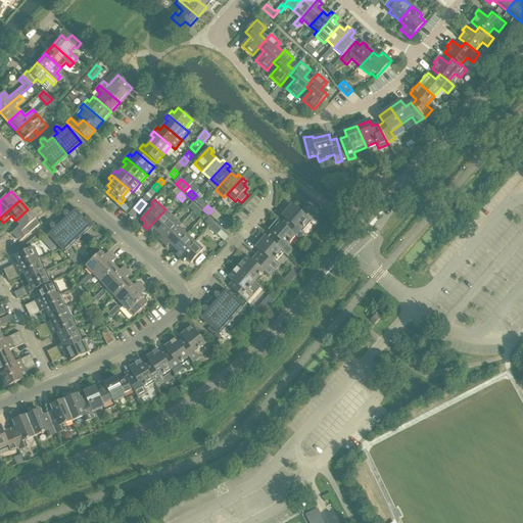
[(305,207),(300,212),(292,205),(290,206),(286,209),(287,210),(282,216),(286,220),(282,224),(295,236),(301,241),(305,236),(300,231),(314,216),(316,218),(316,217),(305,207)]
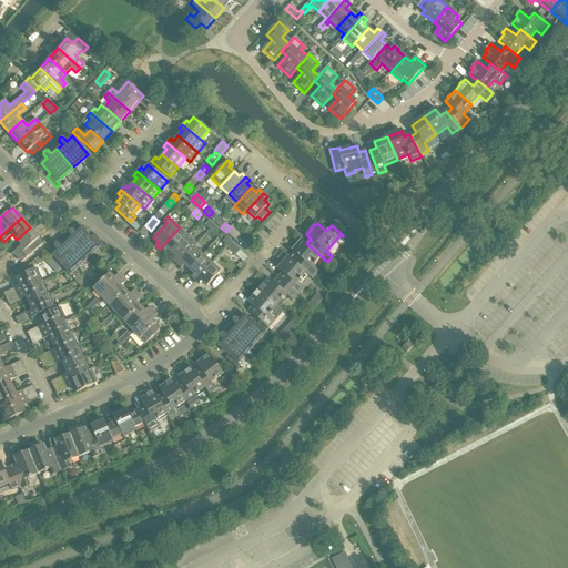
[(235,240),(241,234),(231,225),(230,227),(231,227),(226,232),(235,240)]
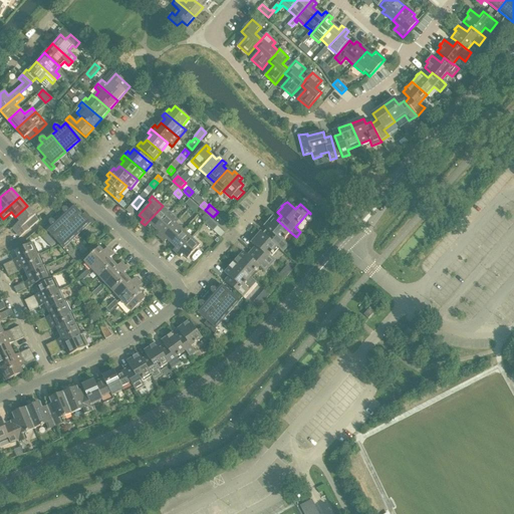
[(38,221),(34,216),(35,216),(27,206),(15,217),(19,222),(12,229),(19,238),(30,228),(38,221)]
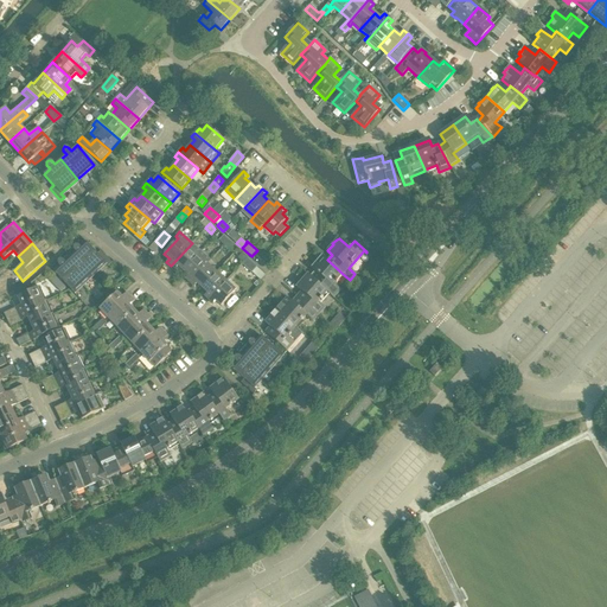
[(101,251),(97,254),(88,243),(82,249),(78,246),(75,246),(74,247),(74,250),(77,254),(71,259),(89,278),(104,262),(108,267),(112,263),(101,251)]
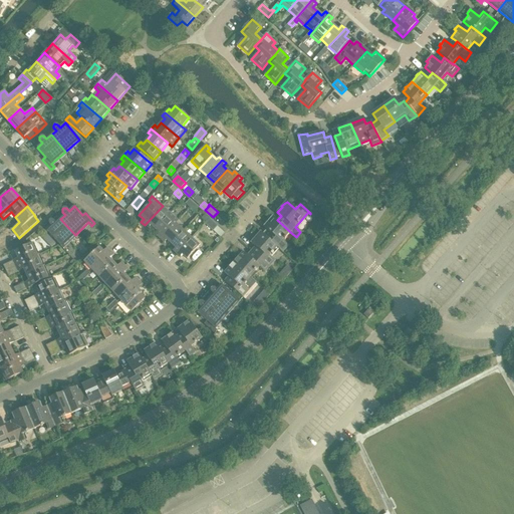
[(155,230),(171,213),(163,206),(145,225),(149,228),(151,226),(155,230)]
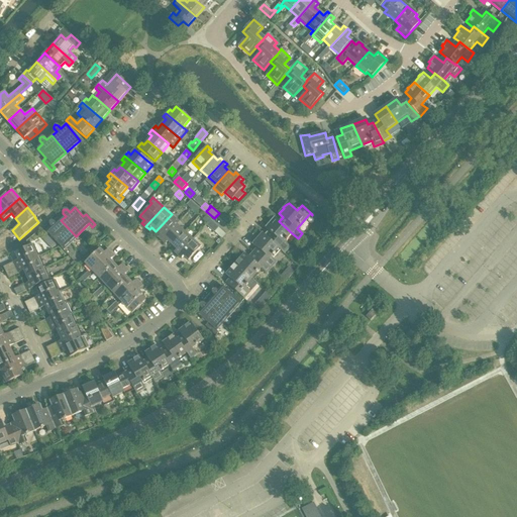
[(162,241),(177,225),(180,221),(172,214),(156,231),(161,235),(158,237),(162,241)]
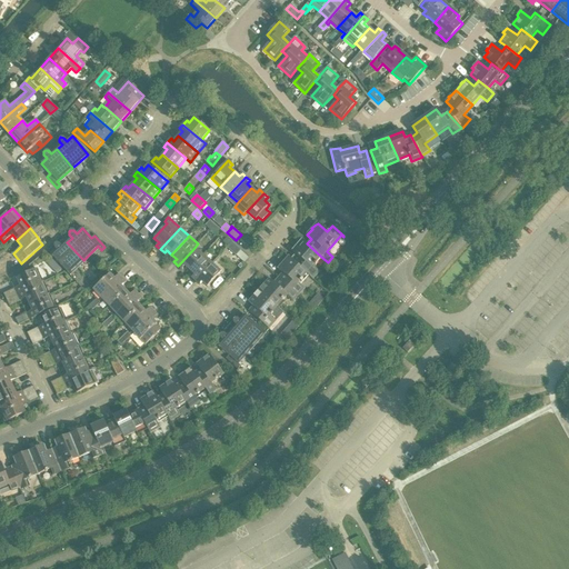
[(307,243),(303,240),(292,252),(295,255),(291,259),(290,259),(308,276),(312,279),(319,272),(315,267),(317,263),(321,257),(307,243)]
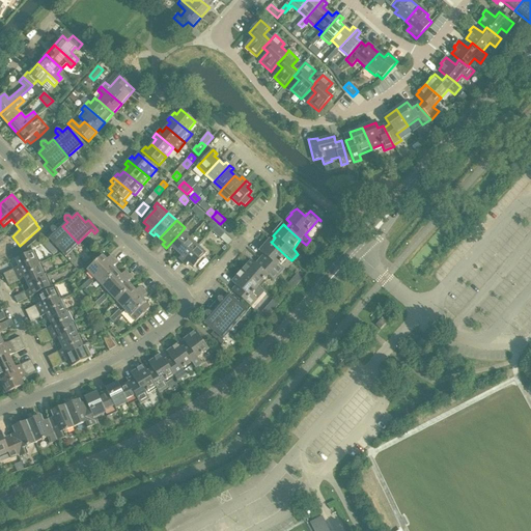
[(64,255),(78,243),(62,226),(58,230),(55,227),(52,227),(51,228),(51,231),(54,234),(49,240),(64,255)]
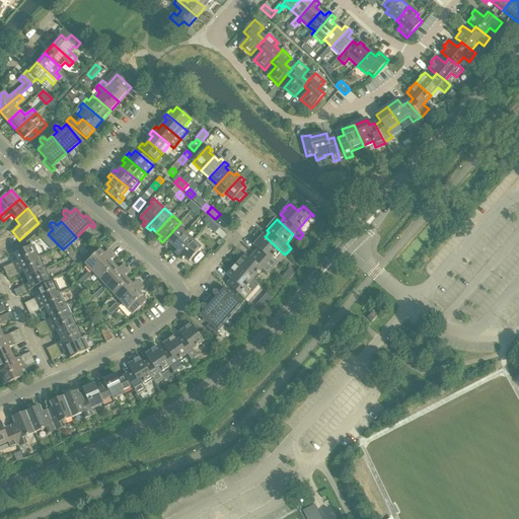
[(212,221),(208,225),(207,226),(215,233),(220,228),(212,221)]
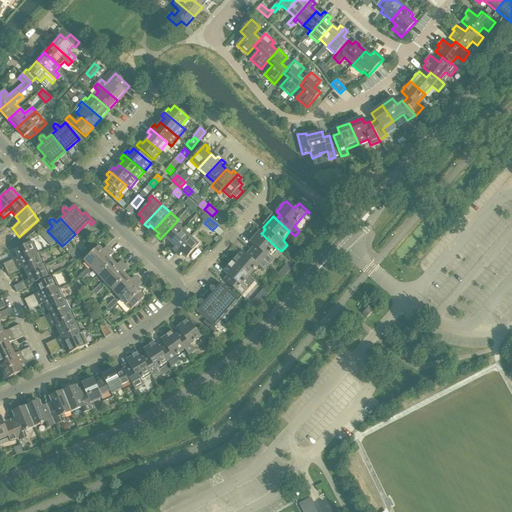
[(183,230),(175,223),(160,239),(164,242),(166,239),(170,243),(183,230)]
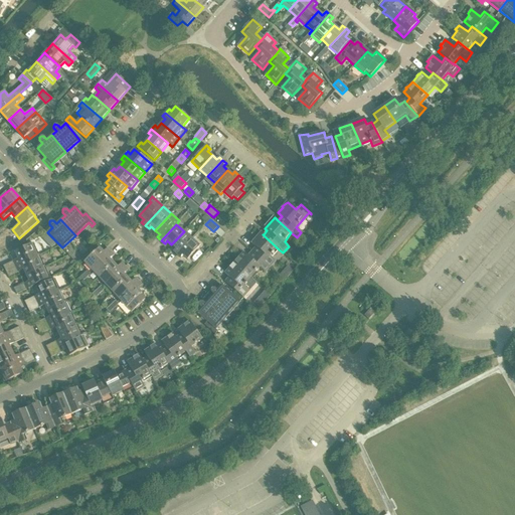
[(177,254),(192,238),(184,231),(171,244),(176,248),(173,251),(177,254)]
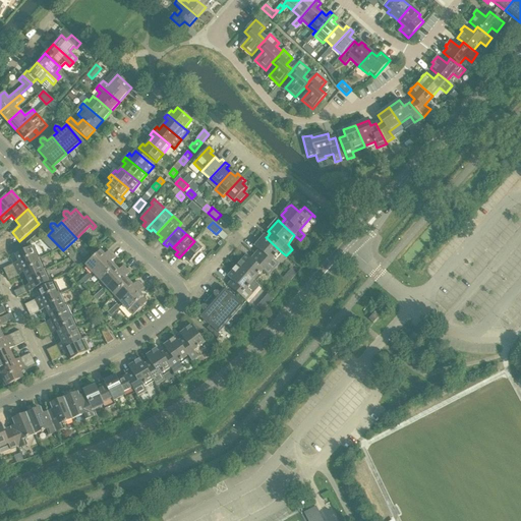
[(266,237),(267,237),(265,235),(254,246),(258,249),(254,254),(273,271),(279,264),(275,261),(282,252),(266,237)]
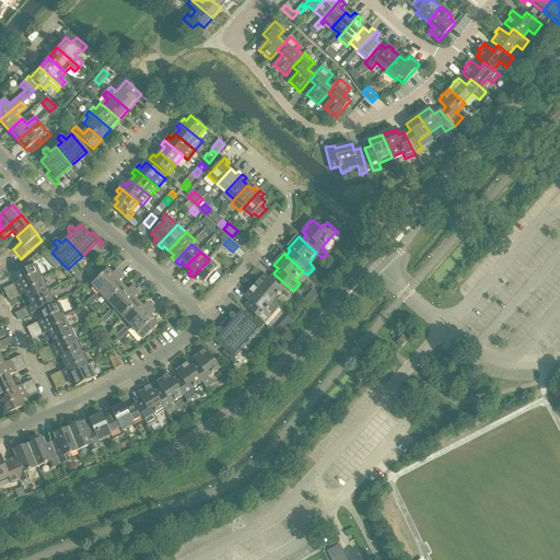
[(209,259),(193,277),(196,281),(199,278),(203,282),(218,268),(209,259)]
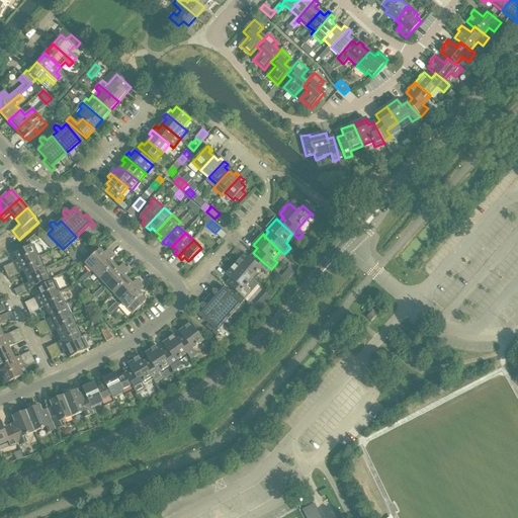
[(56,246),(52,242),(48,245),(52,250),(56,246)]
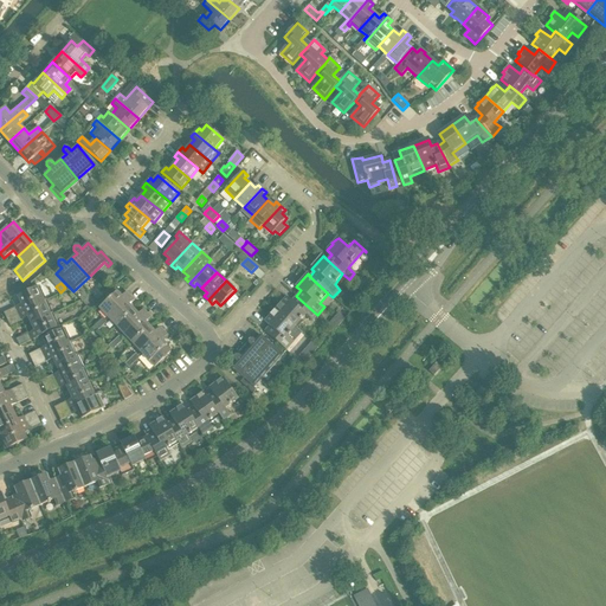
[(6,320),(46,301),(39,287),(18,297),(21,304),(4,313),(6,320)]
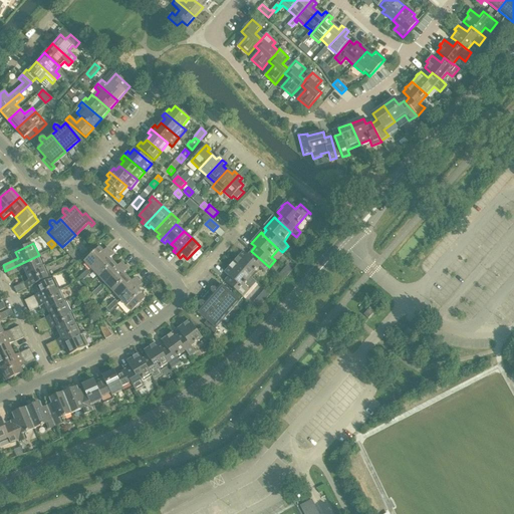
[(107,248),(103,252),(99,247),(84,261),(90,269),(110,251),(107,248)]
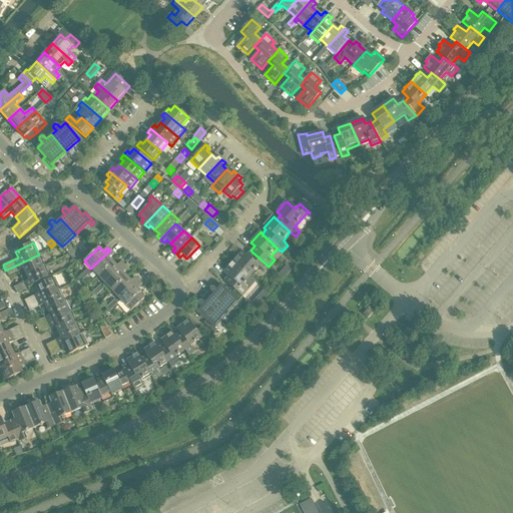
[(109,259),(113,254),(110,250),(90,269),(97,276),(112,263),(109,259)]
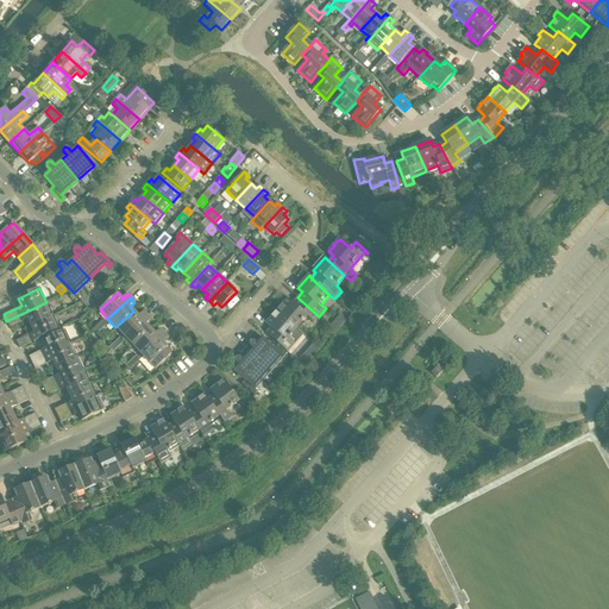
[(314,322),(319,316),(297,297),(293,302),(288,299),(277,312),(296,328),(307,316),(314,322)]
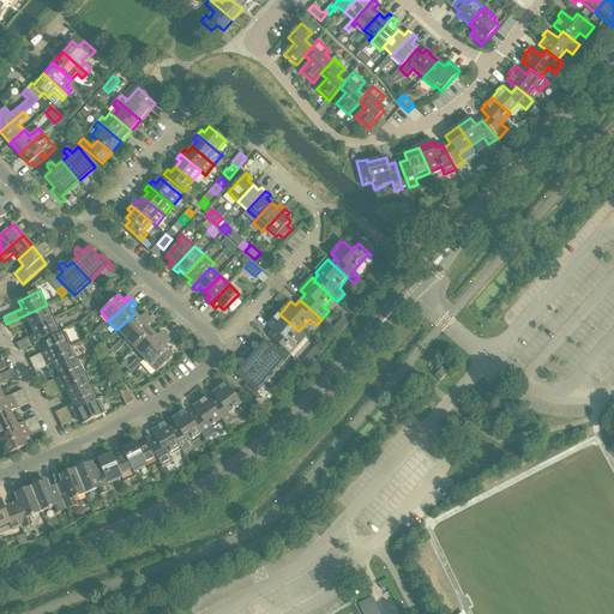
[(31,329),(54,318),(47,305),(6,324),(10,331),(28,321),(31,329)]
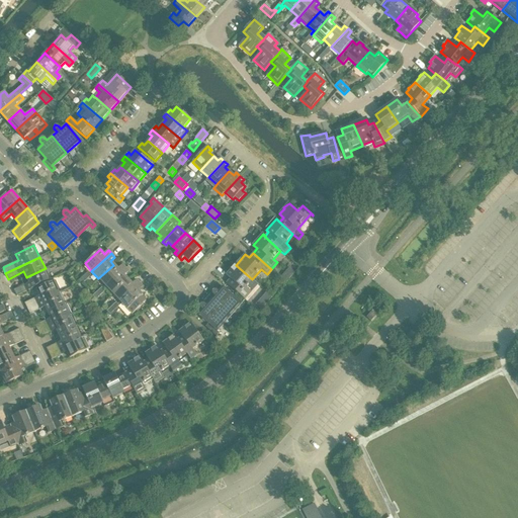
[(105,286),(125,268),(122,265),(117,269),(113,265),(98,278),(105,286)]
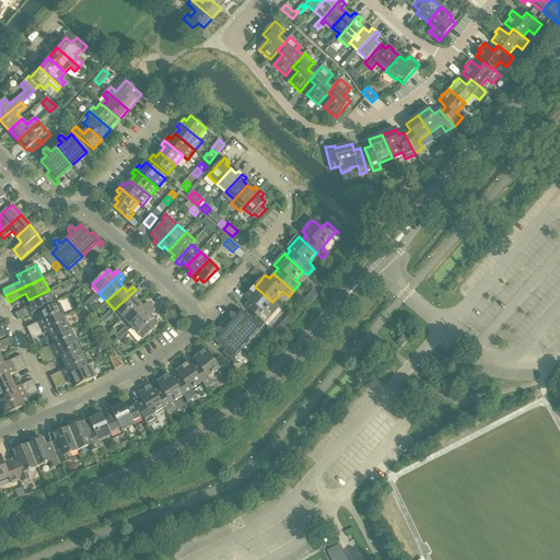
[(248,301),(244,306),(265,324),(279,307),(272,302),(255,287),(245,298),(248,301)]
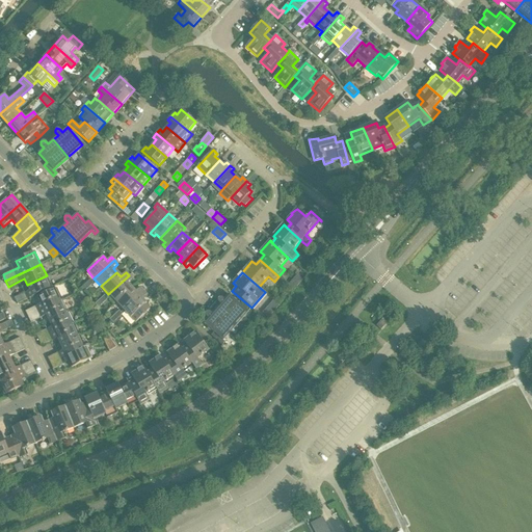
[(17,304),(52,287),(47,275),(27,285),(30,291),(15,298),(17,304)]
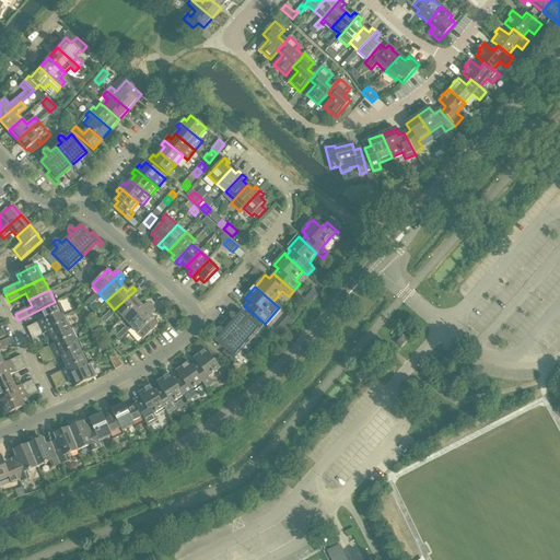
[(133,299),(139,294),(136,290),(114,310),(121,318),(138,303),(133,299)]
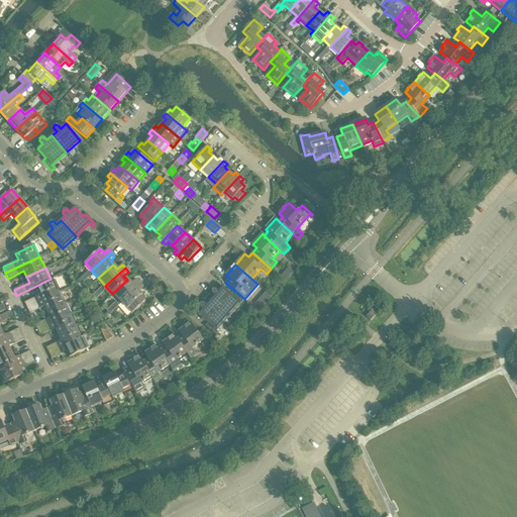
[(26,308),(61,292),(56,280),(36,289),(39,295),(24,303),(26,308)]
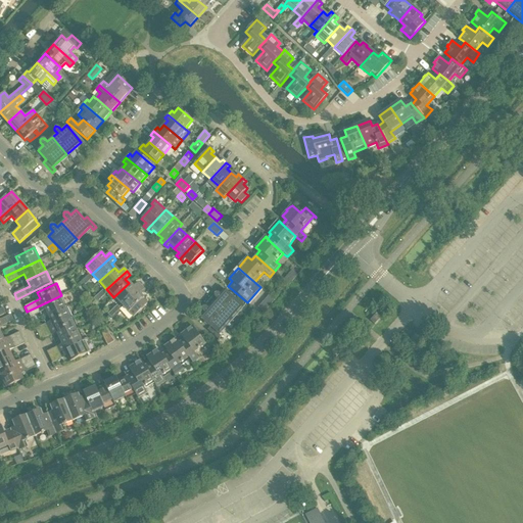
[(121,304),(140,287),(137,283),(132,287),(129,283),(113,297),(121,304)]
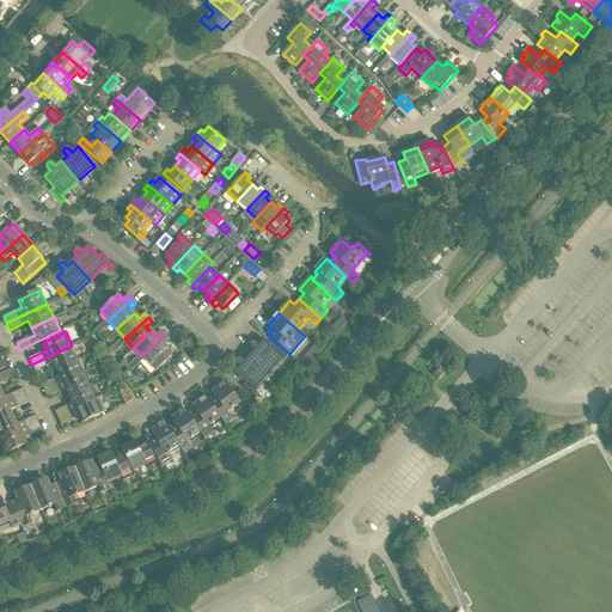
[(163,344),(167,340),(164,336),(141,356),(154,372),(171,357),(165,352),(167,349),(163,344)]
